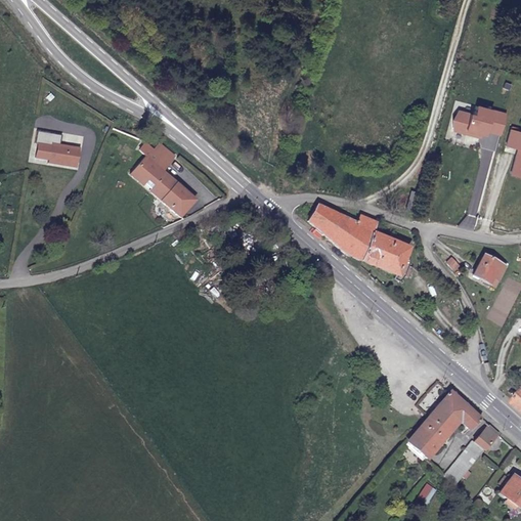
[(181,155),(161,137),(146,154),(165,172),(181,155)]
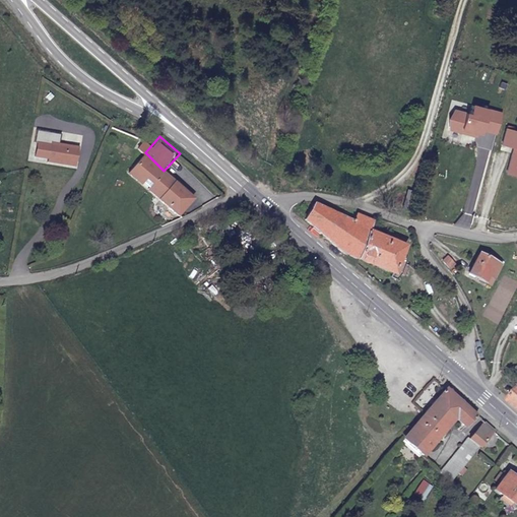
[(70,152),(78,152),(79,142),(53,139),(49,156),(70,160),(70,152)]
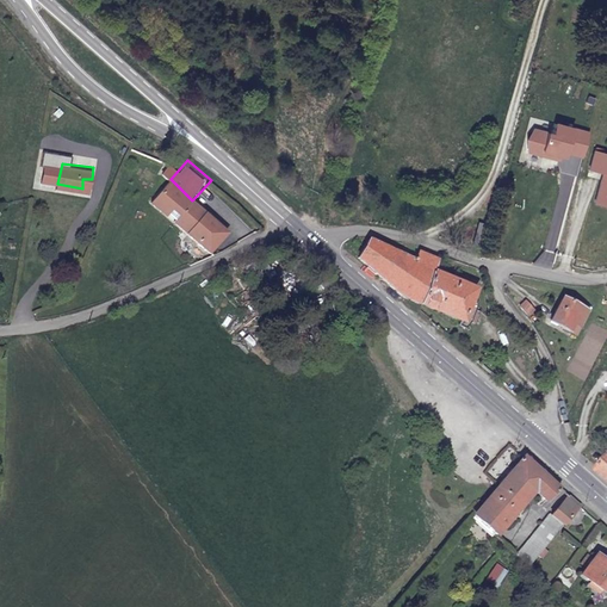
[(91,190),(92,179),(82,179),(82,189),(91,190)]
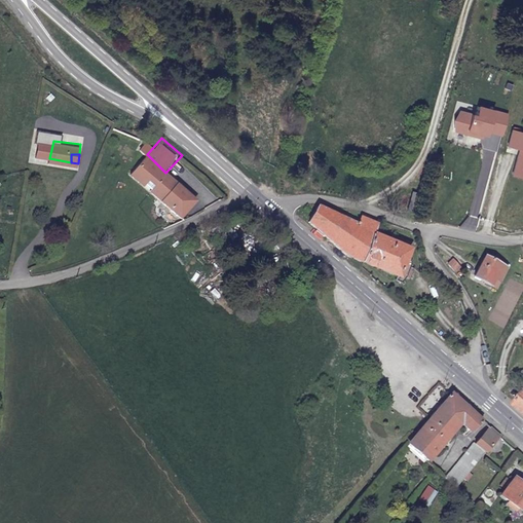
[(165,173),(147,154),(132,172),(181,217),(195,199),(165,173)]
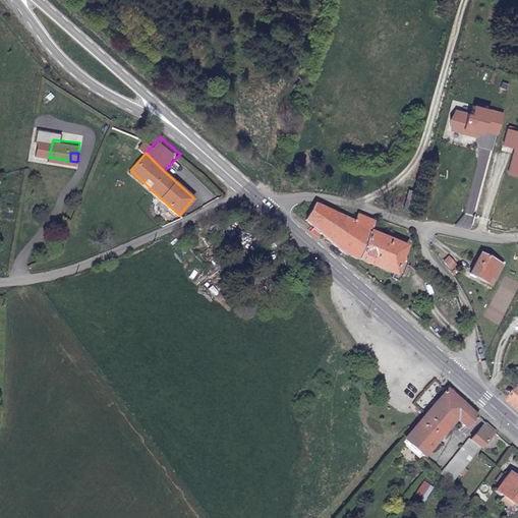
[(371,229),(376,219),(358,212),(354,219),(317,203),(304,215),(335,242),(350,254),(358,259),(367,237),(371,229)]
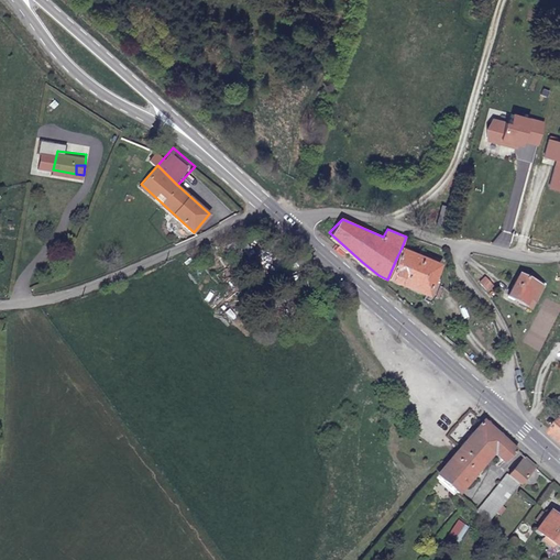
[(439,264),(402,248),(397,256),(387,280),(427,295),(439,264)]
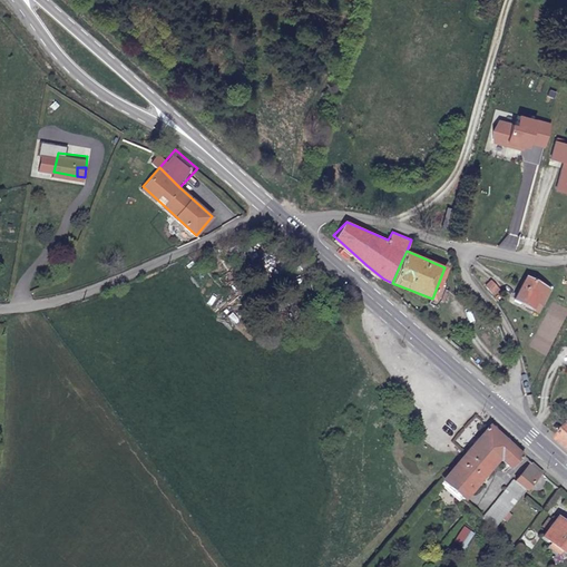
[(535,280),(525,275),(515,294),(533,305),(539,292),(530,287),(535,280)]
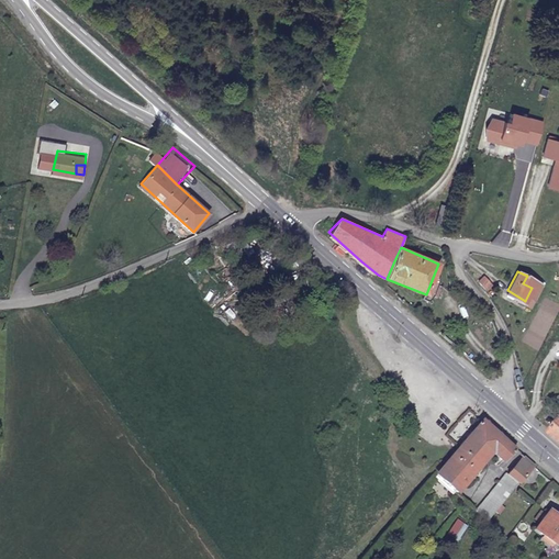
[(492,281),(484,272),(479,278),(488,286),(492,281)]
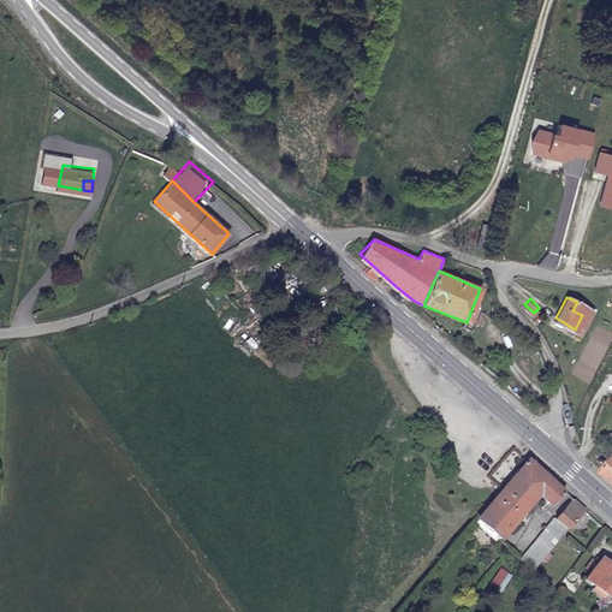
[(565,491),(530,458),(518,473),(540,492),(554,503),(565,491)]
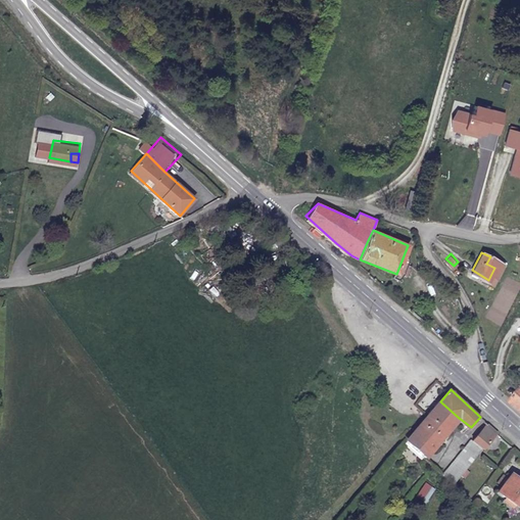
[(459,418),(440,402),(422,422),(441,438),(459,418)]
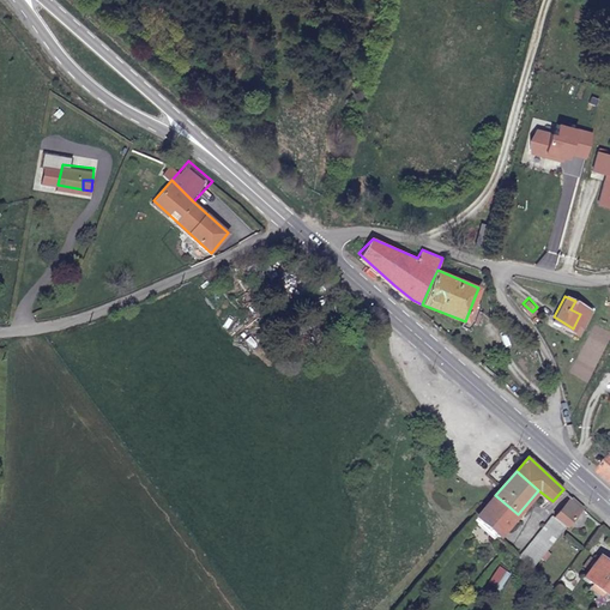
[(518,514),(495,495),(477,515),(500,535),(518,514)]
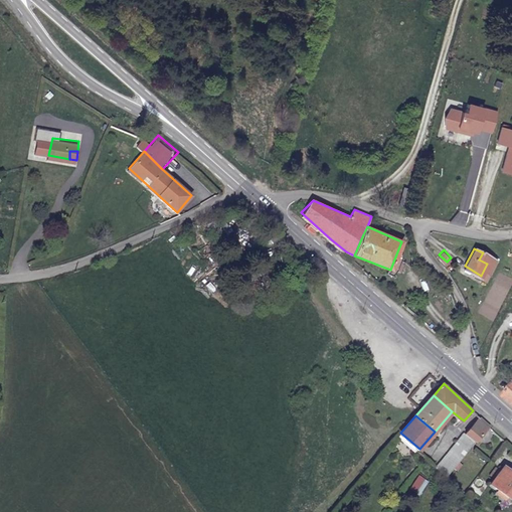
[(469,450),(490,424),(481,416),(468,433),(459,442),(469,450)]
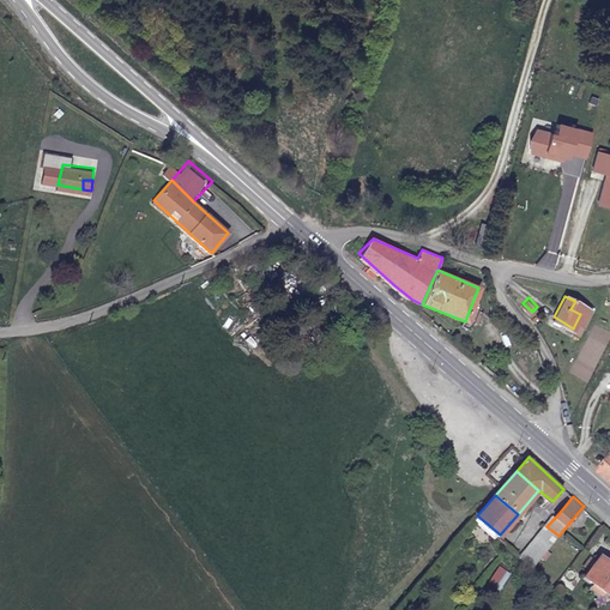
[(538,536),(547,526),(557,515),(554,513),(536,532),(538,536)]
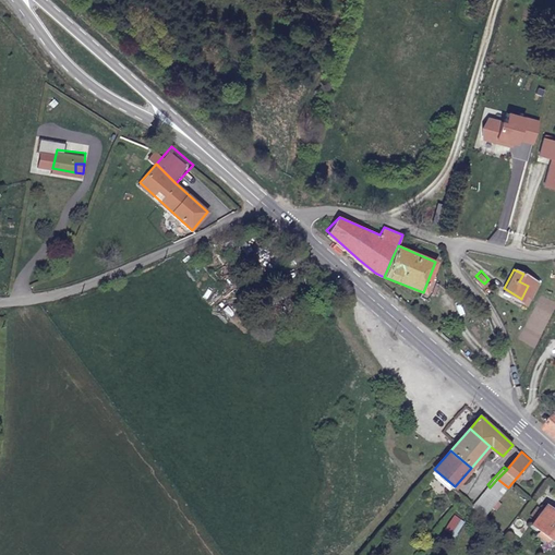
[(499,497),(508,487),(497,479),(490,487),(499,497)]
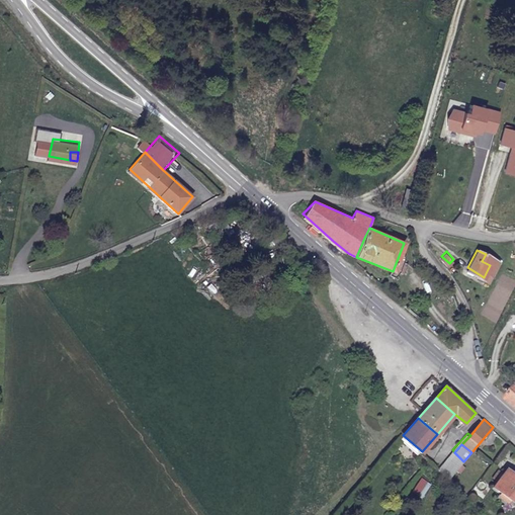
[(438,465),(441,468),(450,477),(457,467),(462,461),(463,461),(454,452),(452,449),(438,465)]
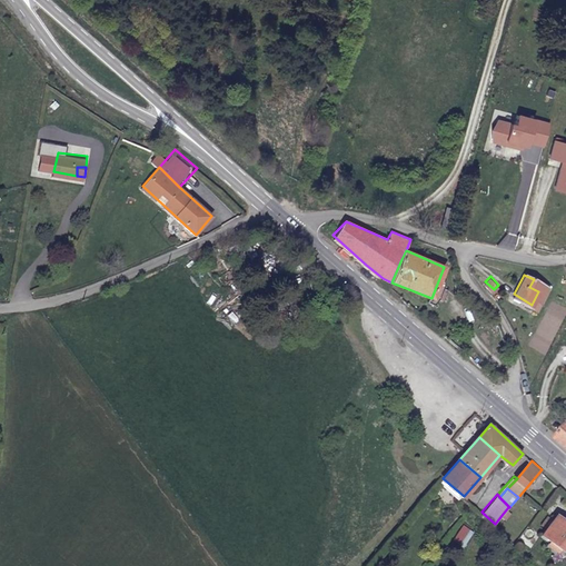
[(508,507),(503,514),(509,518),(514,512),(508,507)]
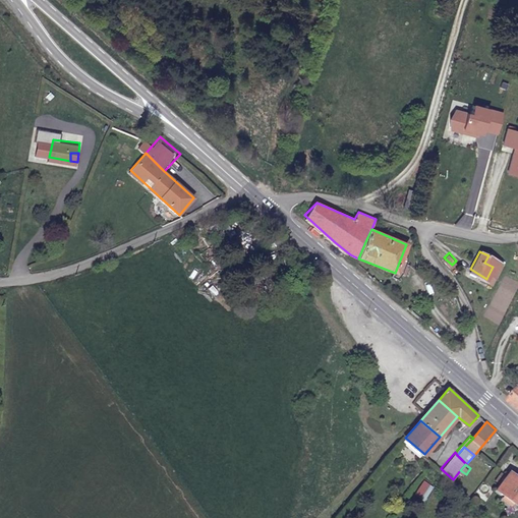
[(517,472),(512,468),(497,487),(514,503),(517,498),(517,472)]
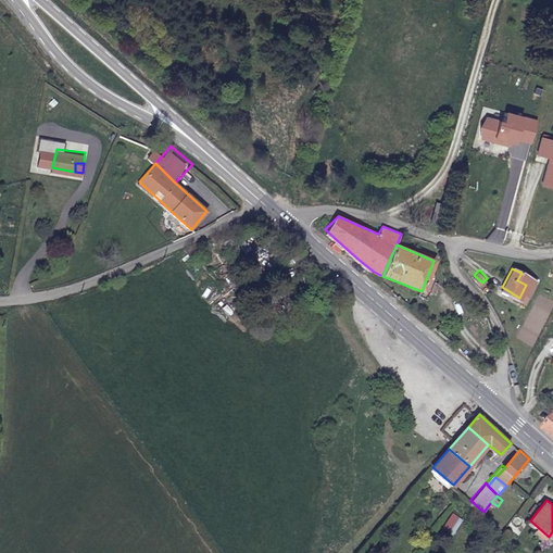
[(467,517),(457,512),(444,530),(454,536),(467,517)]
